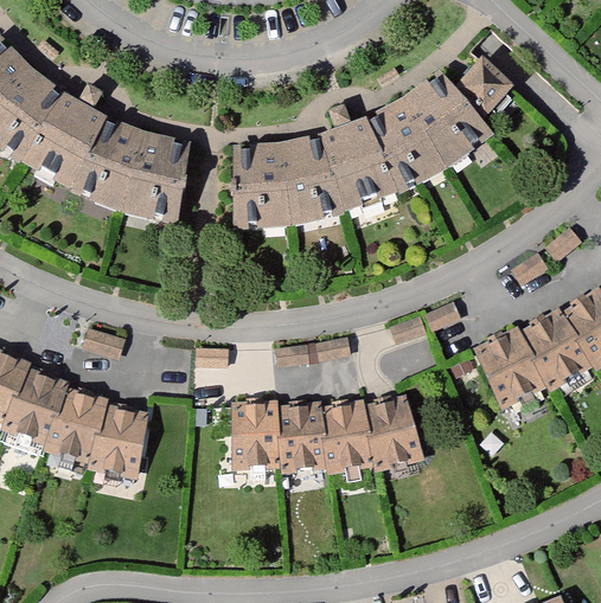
[(0,147),(20,161),(65,94),(29,63),(0,33),(0,147)]
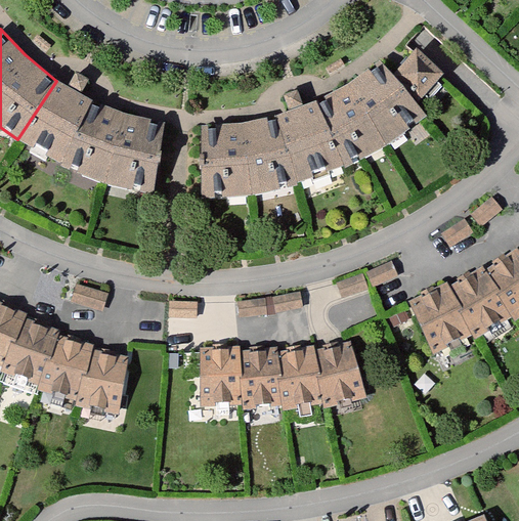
[(391,74),(418,97),(437,75),(412,51),(391,74)]
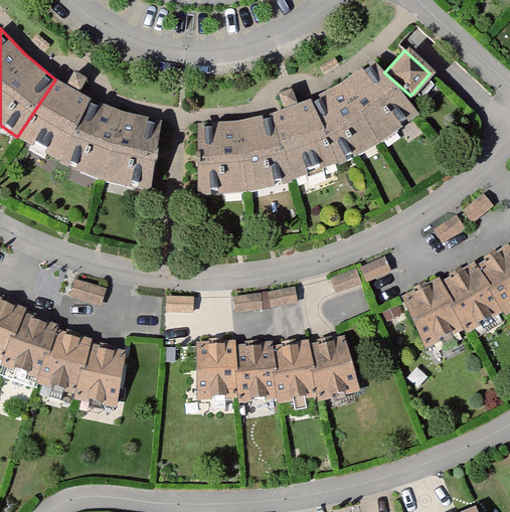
[(413,111),(368,61),(339,80),(376,141),(413,111)]
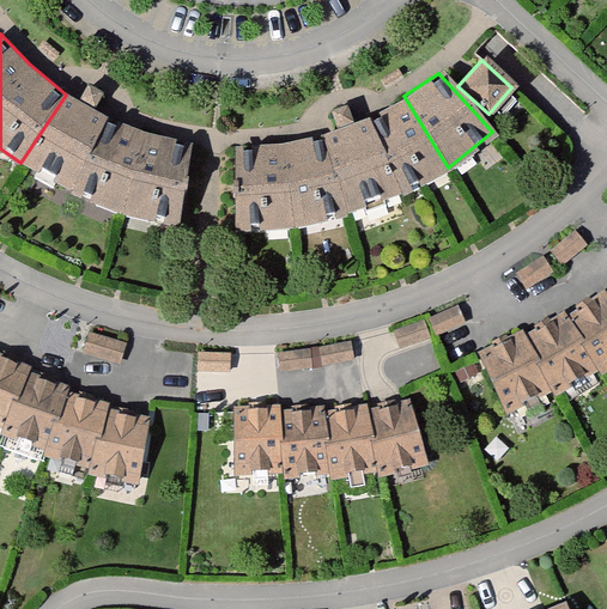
[(65,188),(119,211),(141,131),(105,115),(93,109),(103,92),(85,83),(76,99),(66,95),(20,163),(65,188)]
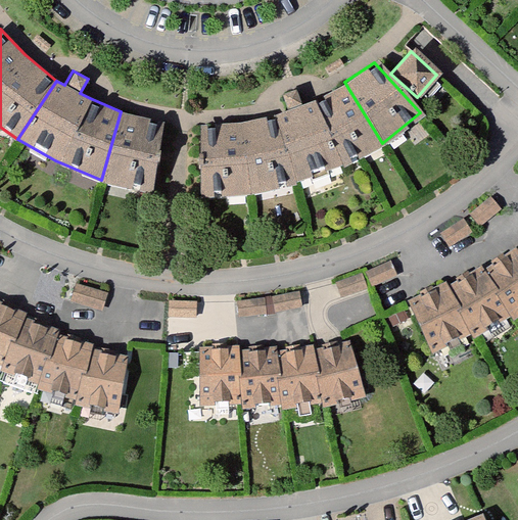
[(382,143),(344,82),(319,95),(354,157),(382,143)]
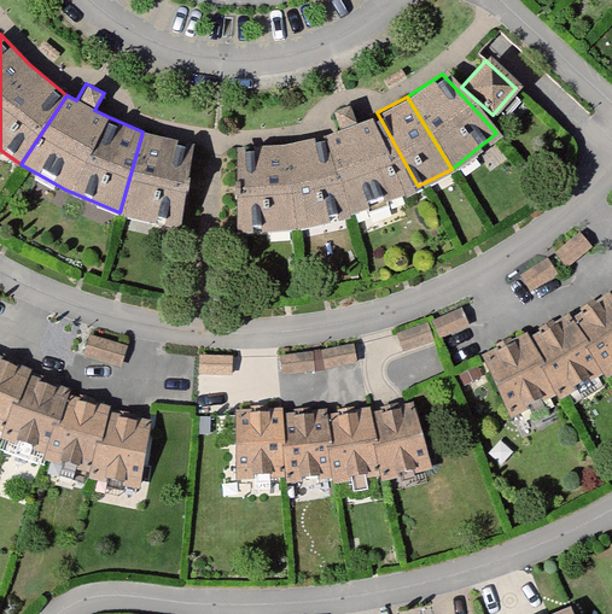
[(373,205),(418,186),(377,112),(355,118),(351,104),(342,106),(373,205)]
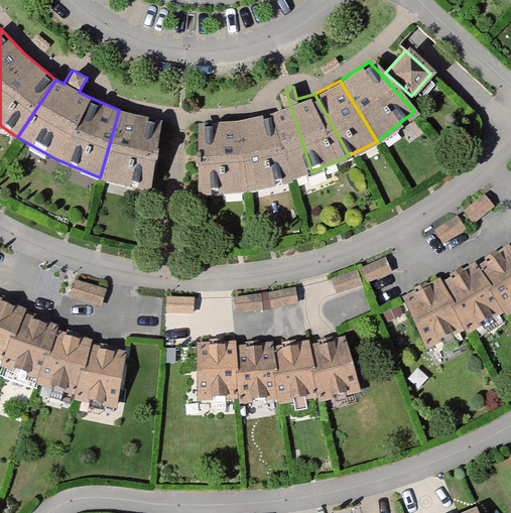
[(311,171),(285,89),(277,91),(281,106),(237,118),(245,187),(311,171)]
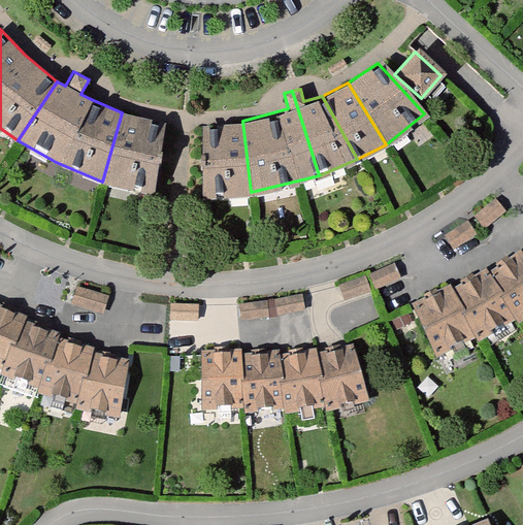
[(102,182),(153,191),(166,127),(122,112),(102,182)]
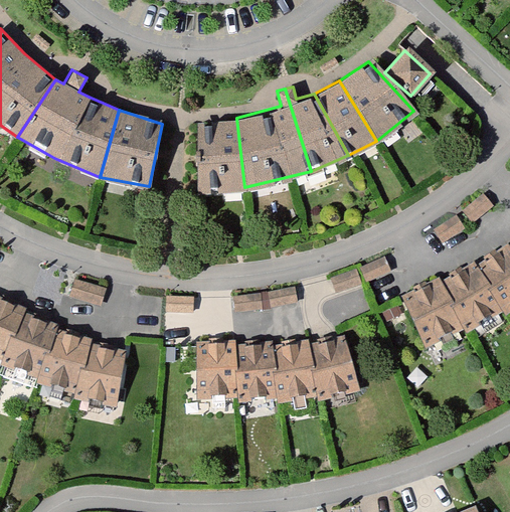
[(244,187),(236,118),(194,120),(195,191),(244,187)]
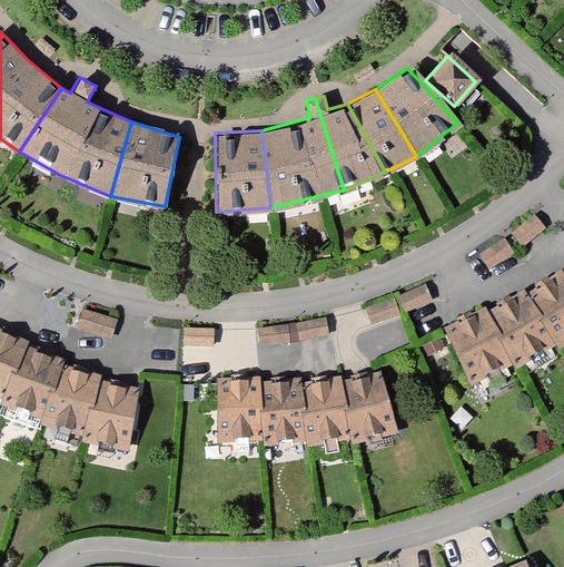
[(545,226),(537,216),(514,233),(522,244),(545,226)]
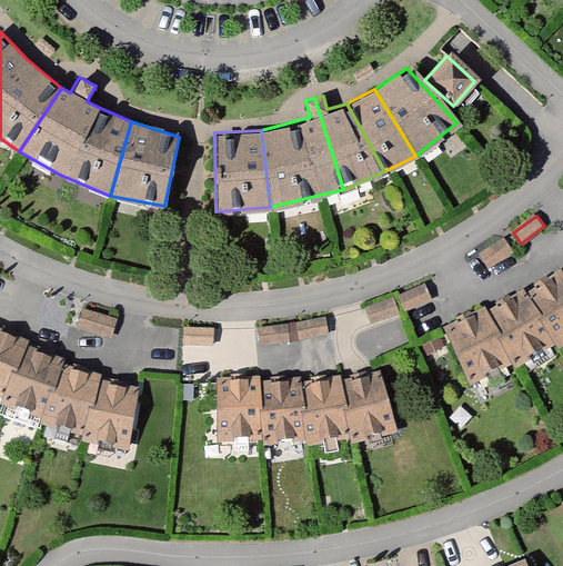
[(511,250),(504,239),(480,255),(486,266),(511,250)]
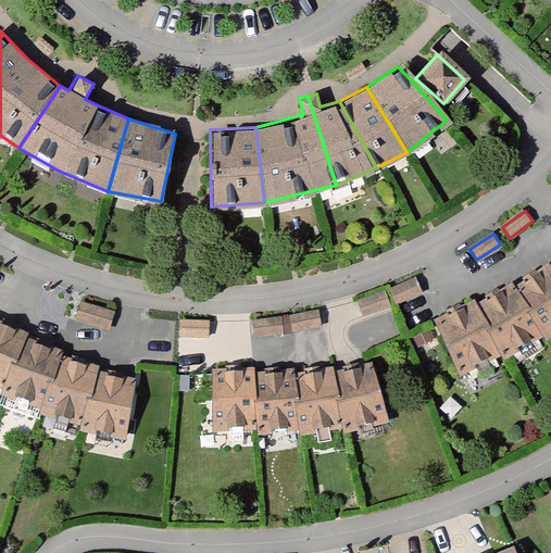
[(546,338),(550,334),(550,265),(548,262),(513,287),(541,332),(546,338)]
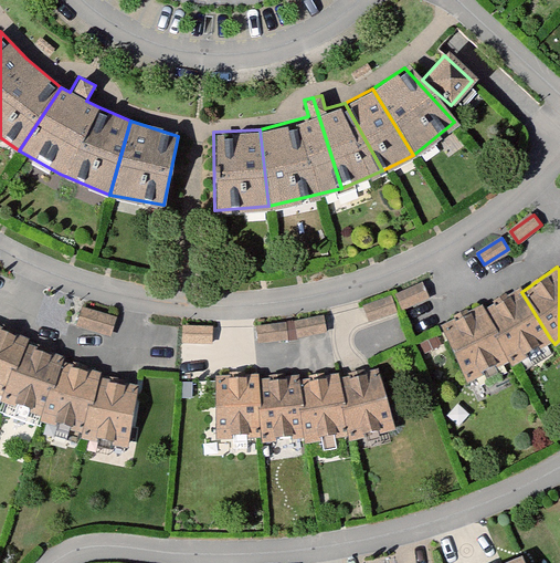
[(429,295),(424,283),(398,294),(402,306),(429,295)]
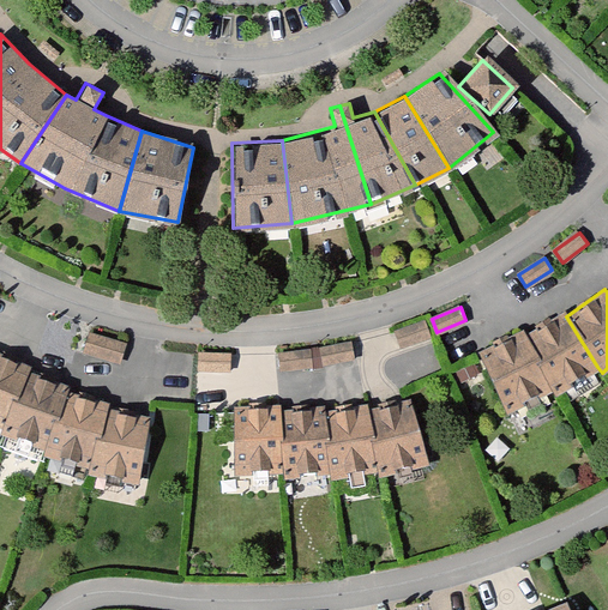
[(558,393),(597,367),(566,316),(563,310),(527,333),(553,384),(558,393)]
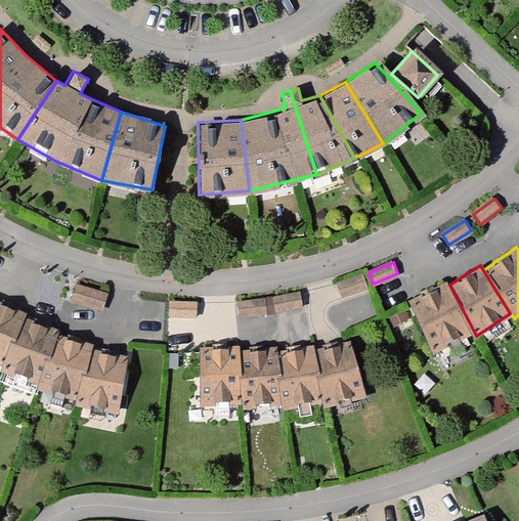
[(368,286),(363,274),(338,285),(343,296),(368,286)]
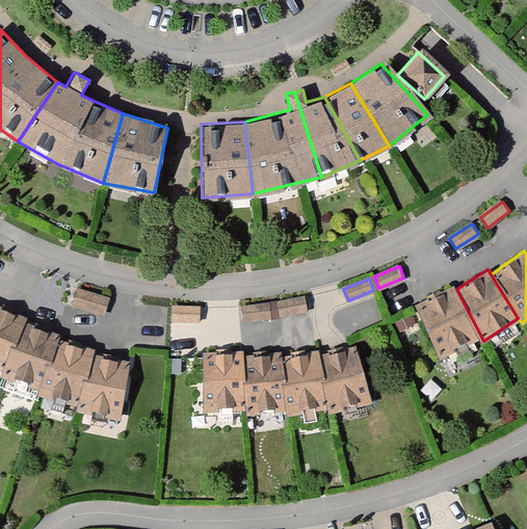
[(440,354),(479,333),(456,289),(453,284),(417,302),(440,354)]
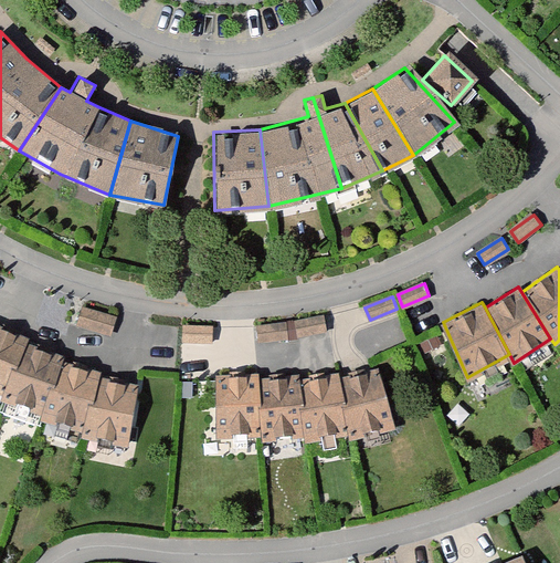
[(112,334),(116,316),(84,309),(80,326),(112,334)]
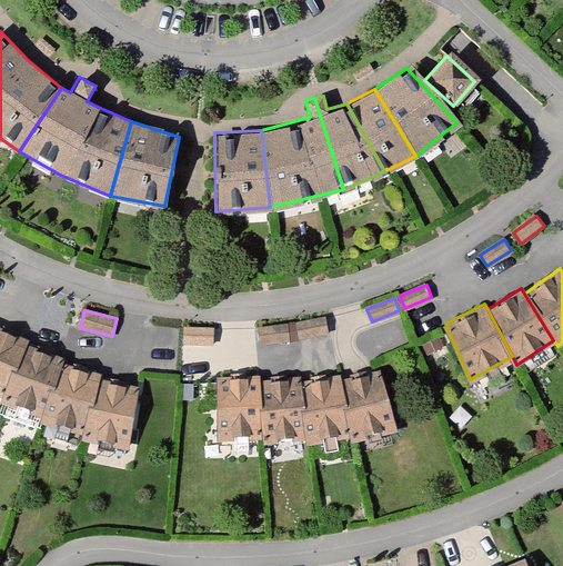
[(329,331),(328,318),(298,324),(300,336),(329,331)]
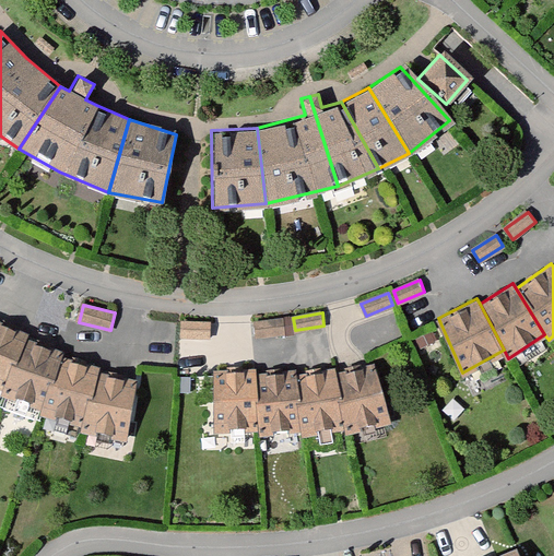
[(285,333),(284,320),(256,321),(257,334),(285,333)]
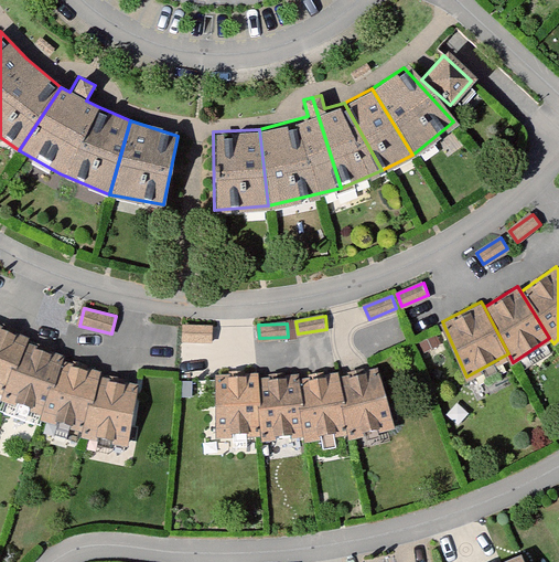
[(212,339),(213,326),(183,325),(183,338),(212,339)]
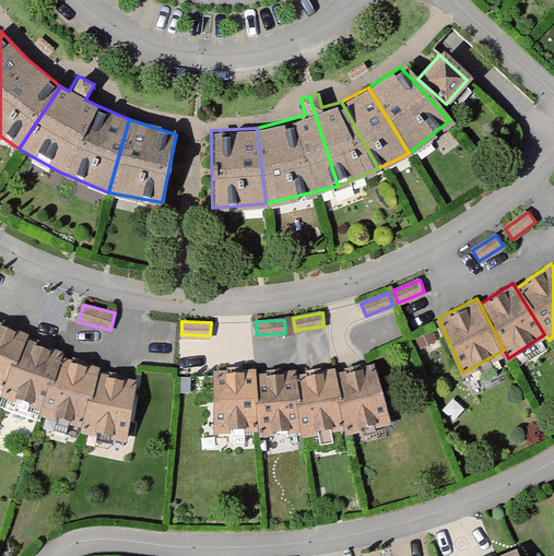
[(0,387),(3,388),(25,341),(26,335),(0,324),(0,387)]
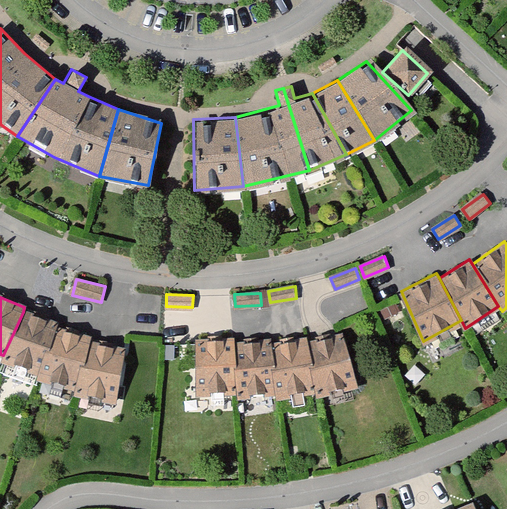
[(2,358),(40,373),(57,328),(58,325),(23,312),(3,355),(2,358)]
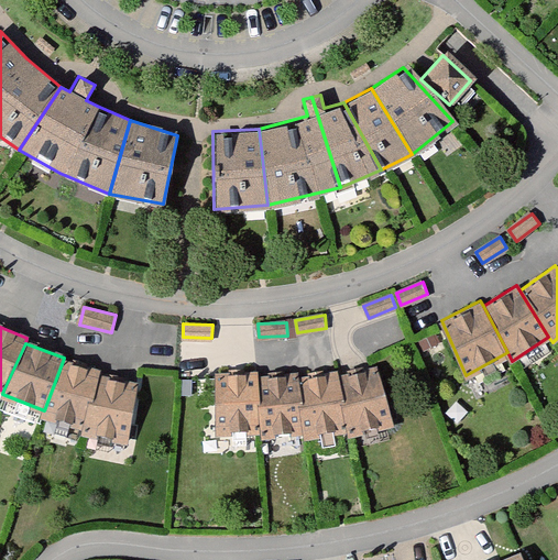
[(42,417),(85,429),(98,377),(99,372),(63,361),(44,410),(42,417)]
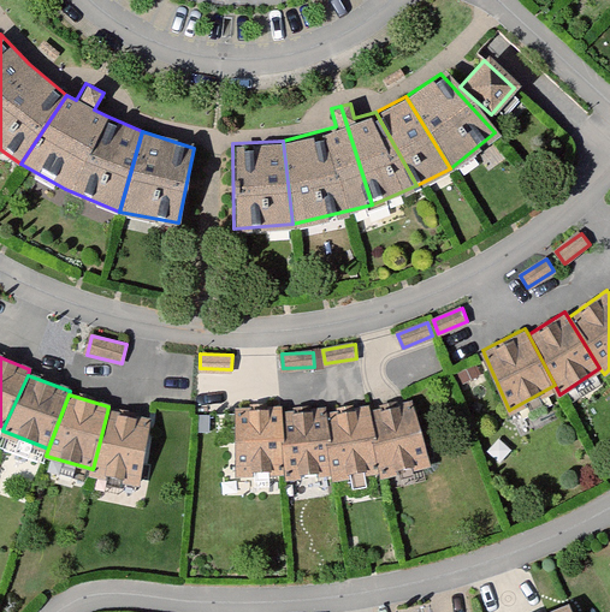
[(433,463),(416,404),(371,411),(382,469),(383,474),(433,463)]
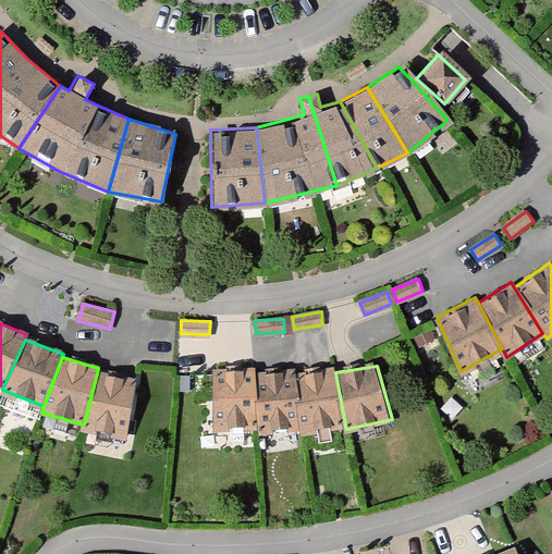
[(211,427),(258,427),(255,370),(255,367),(213,368),(211,427)]
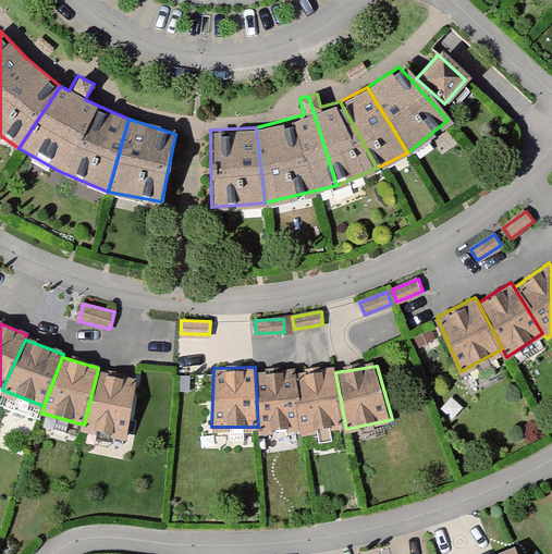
[(345,425),(335,372),(335,367),(295,371),(299,428),(299,432),(345,425)]
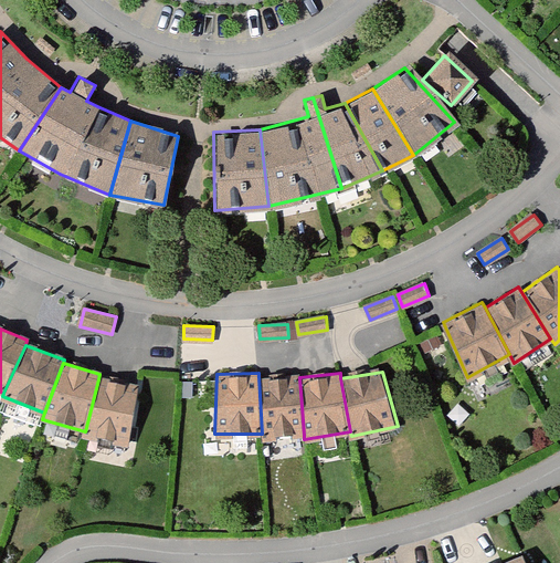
[(304,435),(299,377),(298,374),(259,376),(262,434),(262,436),(304,435)]
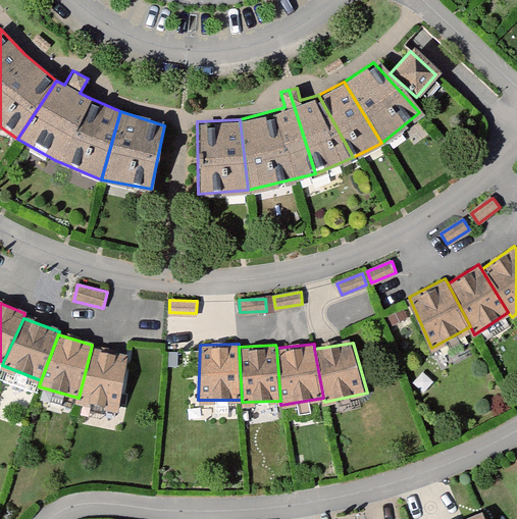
[(78,403),(122,412),(133,358),(91,350),(79,398),(78,403)]
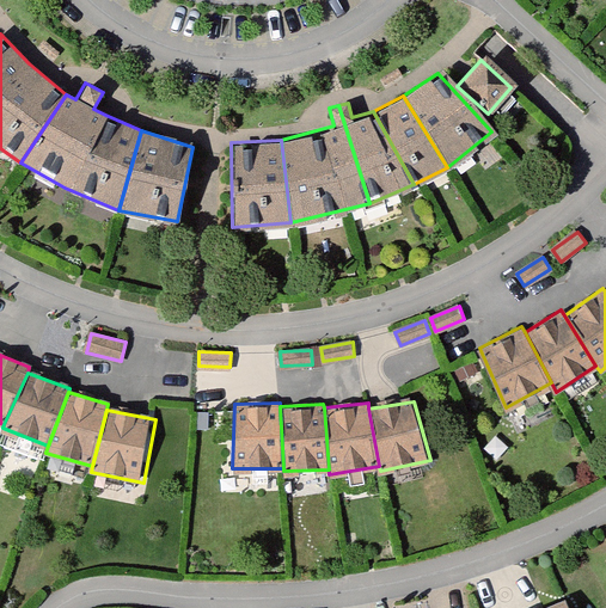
All buildings are outlined.
